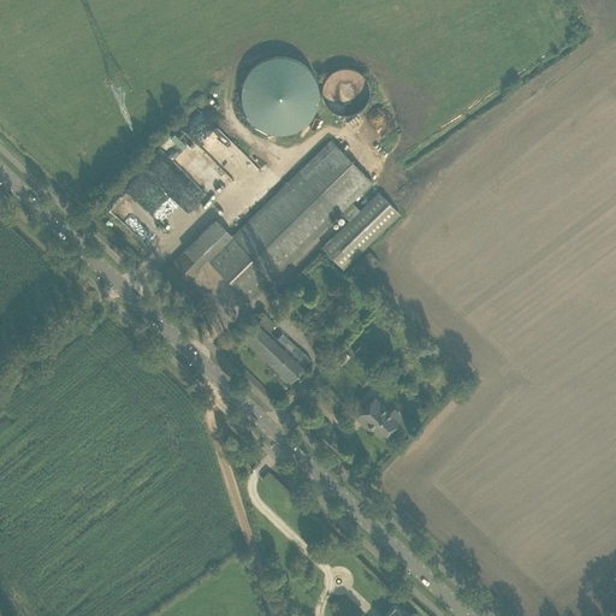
[(241,94),(242,102),(246,112),(252,119),(259,125),(268,130),(277,131),(286,131),(296,129),(304,124),(312,117),(317,108),(319,99),(319,88),(318,78),(313,70),(306,63),(297,58),(288,54),(279,53),(271,54),(262,58),(255,63),(249,69),(244,77),(242,86),(241,94)]
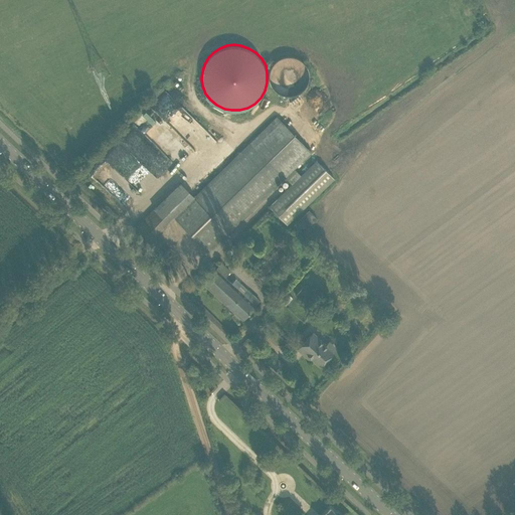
[(271,81),(273,87),(278,92),(284,95),(291,96),(297,95),(303,91),(307,86),(310,79),(310,73),(308,67),(305,62),(301,58),(295,56),(289,55),(283,56),(278,59),(273,64),(271,69),(270,75),(271,81)]
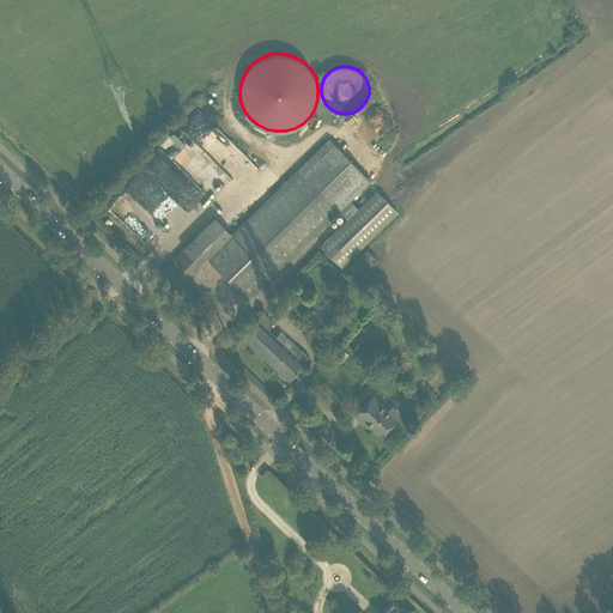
[(229,235),(206,258),(248,301),(256,292),(341,213),(347,219),(357,210),(349,201),(369,182),(329,140),(229,235)]
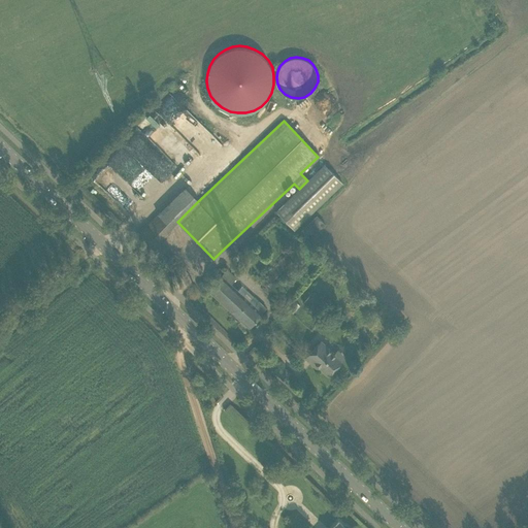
[(125,146),(109,162),(127,178),(142,162),(125,146)]
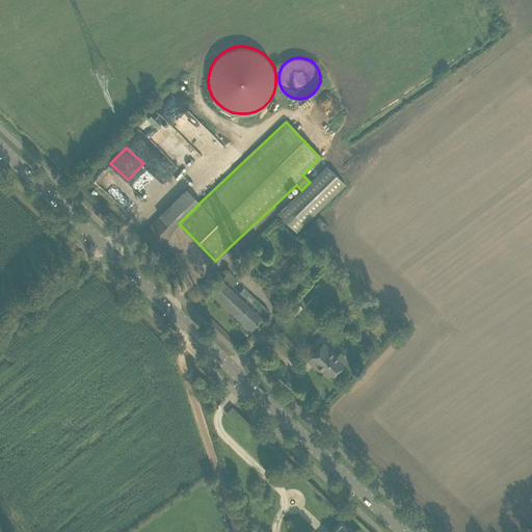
[(310,182),(301,190),(277,213),(296,232),(345,186),(326,166),(310,182)]
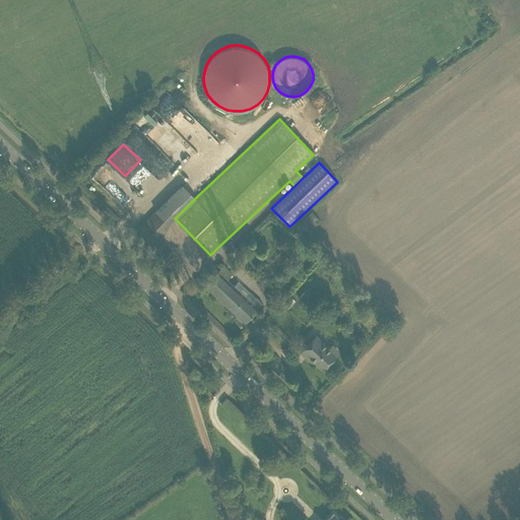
[(143,221),(136,228),(150,242),(169,223),(155,209),(143,221)]
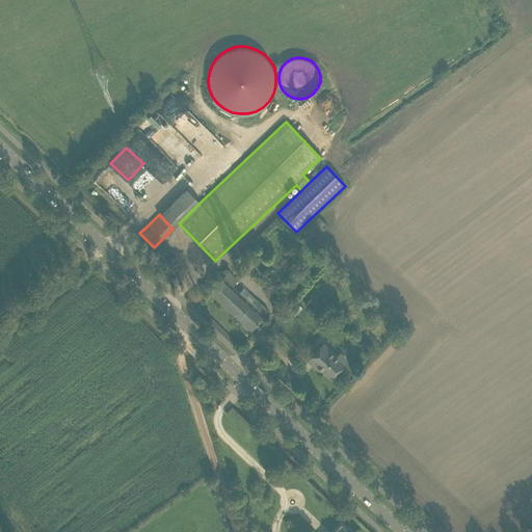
[(308,229),(316,238),(327,227),(319,217),(308,229)]
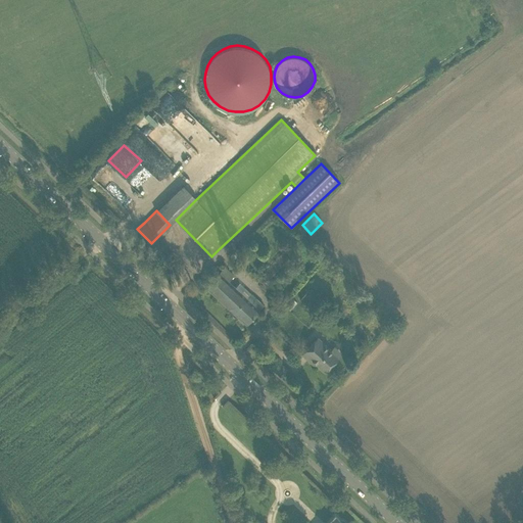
[(282,252),(265,273),(271,278),(273,280),(290,260),(282,252)]
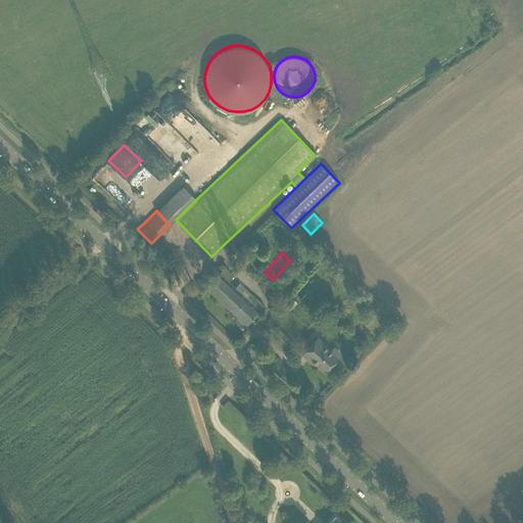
[(219,273),(205,287),(246,325),(259,311),(264,305),(255,299),(251,303),(229,282),(233,277),(224,268),(219,273)]
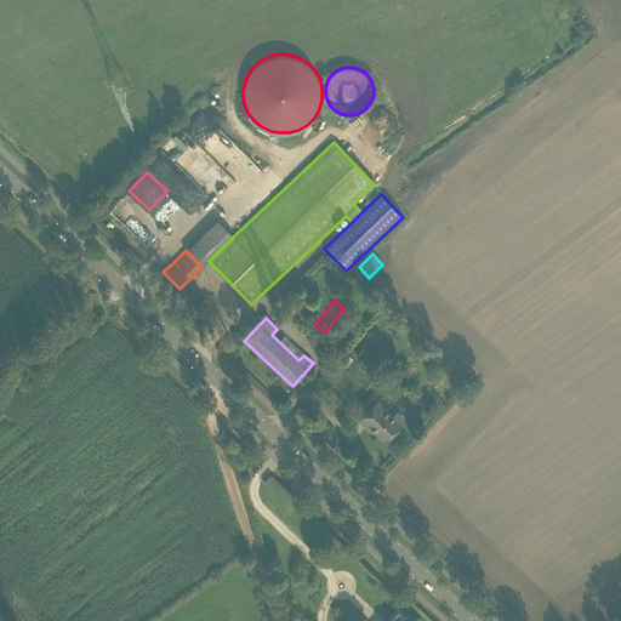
[(340,364),(345,369),(353,359),(347,355),(340,364)]
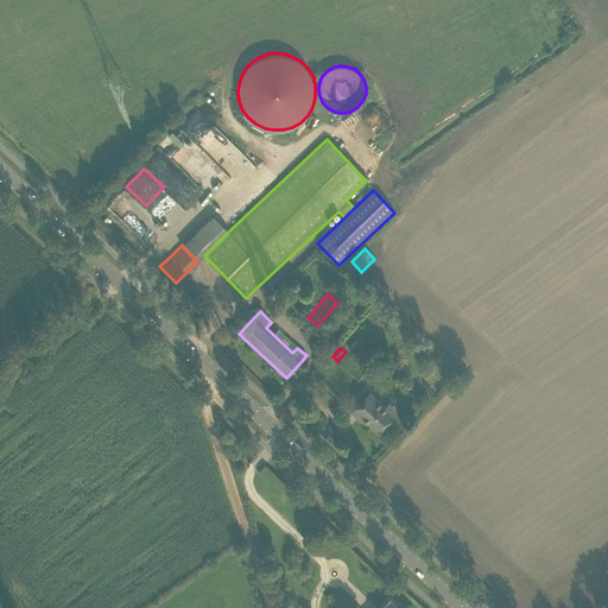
[(393,417),(368,394),(352,412),(361,420),(363,419),(378,432),(393,417)]
